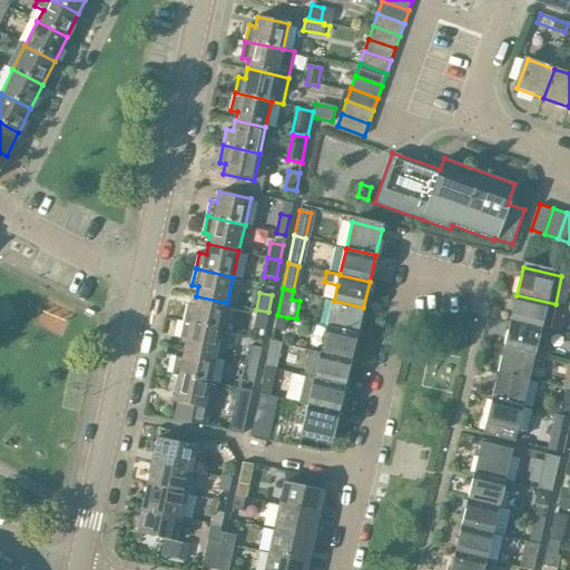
[(517,295),(511,321),(540,328),(540,327),(549,330),(556,304),(517,295)]
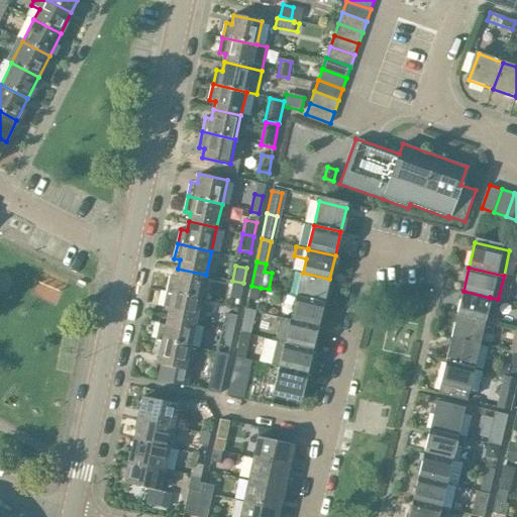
[(171,276),(168,291),(201,298),(206,275),(178,269),(176,278),(171,276)]
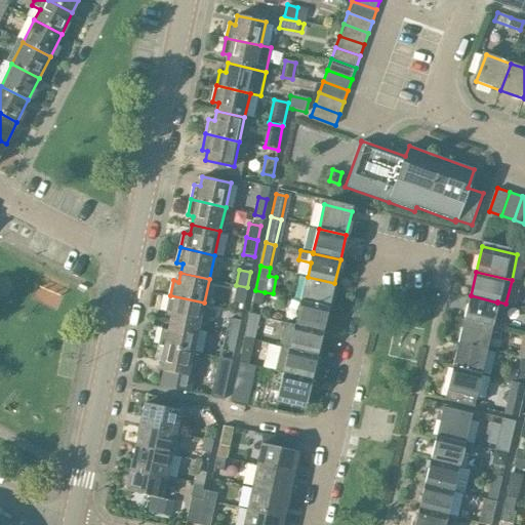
[(308,277),(301,300),(329,307),(334,283),(308,277)]
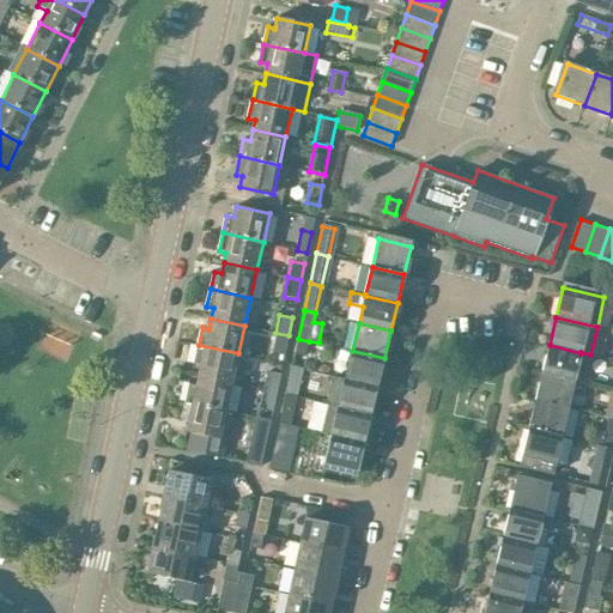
[(284,354),(289,335),(275,333),(272,352),(284,354)]
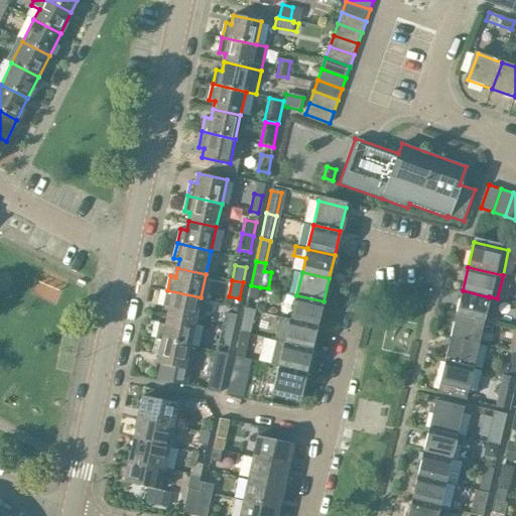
[(260,287),(251,285),(248,298),(257,299),(260,287)]
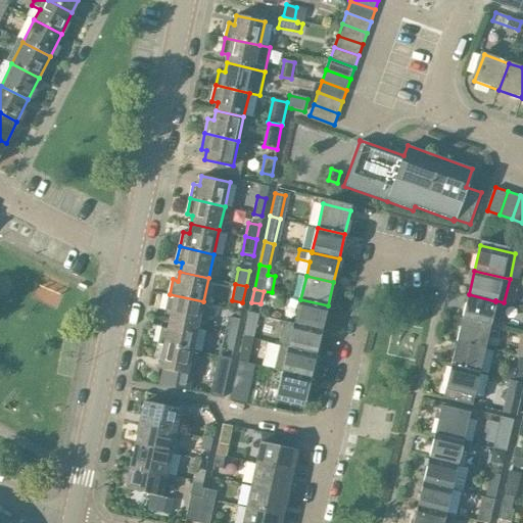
[(172,311),(170,319),(198,325),(203,301),(170,294),(165,310),(172,311)]
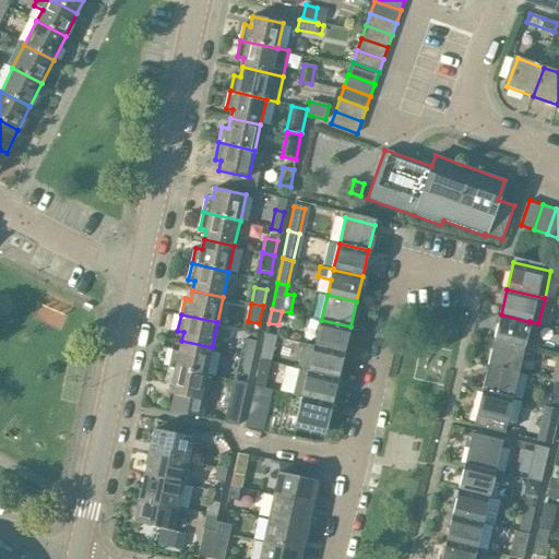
[(501,314),(495,340),(524,347),(530,322),(501,314)]
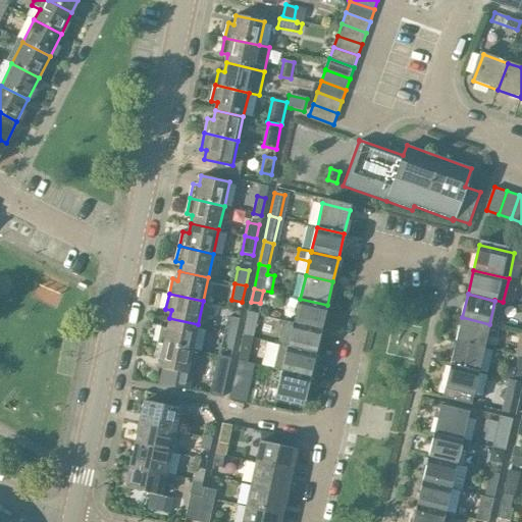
[(300,299),(295,322),(321,329),(327,305),(300,299)]
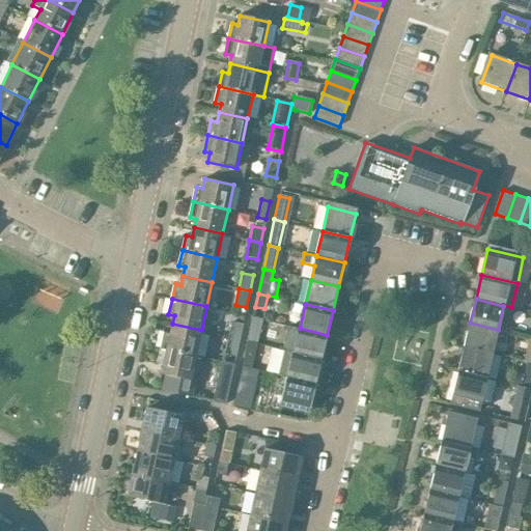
[(253,316),(247,341),(257,343),(262,318),(253,316)]
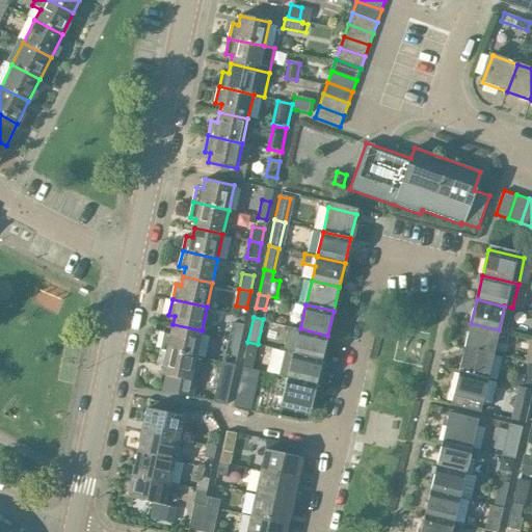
[(232,322),(229,337),(240,339),(243,324),(232,322)]
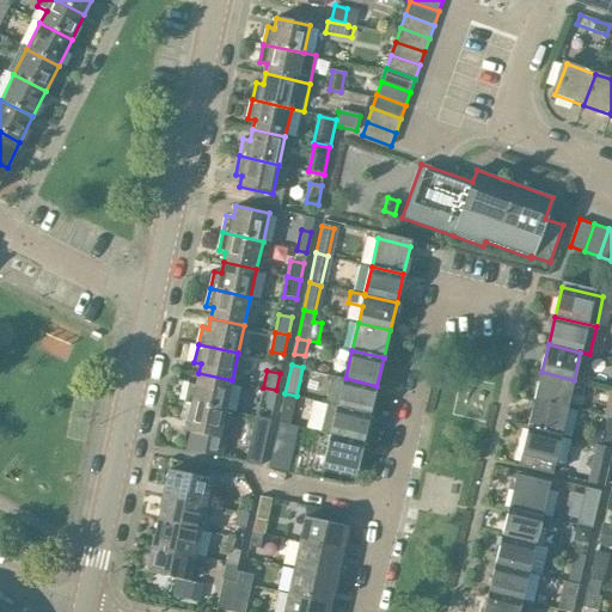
[(542,372),(534,401),(567,408),(570,391),(582,393),(585,383),(574,380),(542,372)]
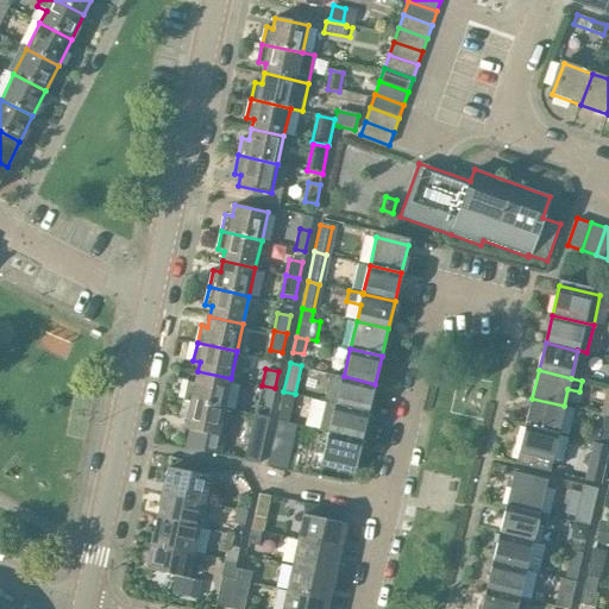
[(188,381),(184,397),(224,407),(231,378),(198,371),(195,382),(188,381)]
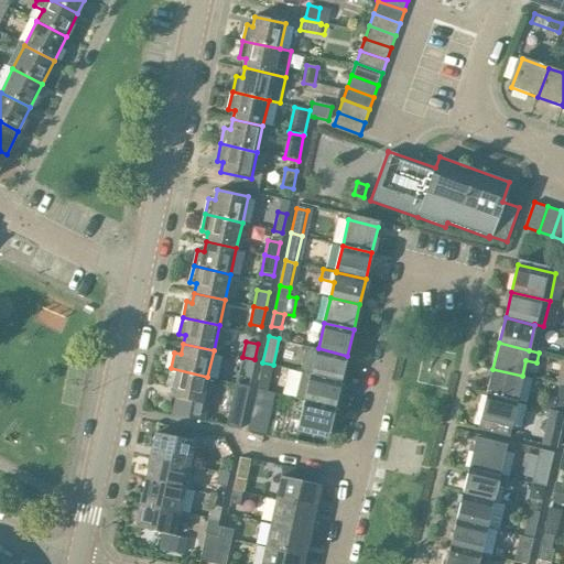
[(307,346),(301,371),(312,375),(342,381),(347,356),(318,348),(307,346)]
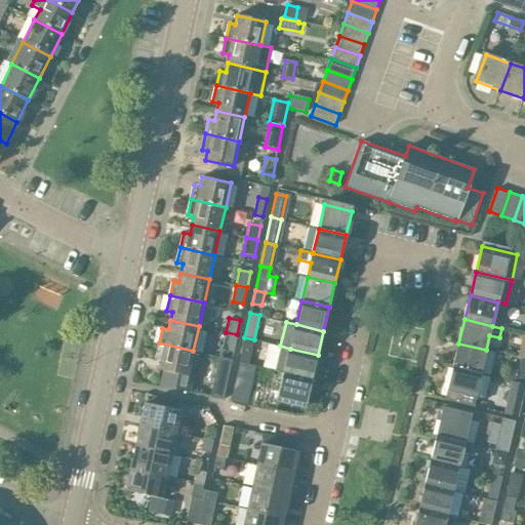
[(233,352),(237,334),(226,332),(223,350),(233,352)]
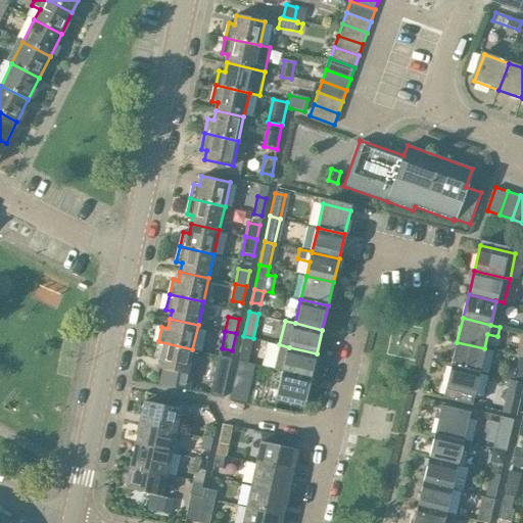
[(253,338),(243,336),(240,350),(250,351),(253,338)]
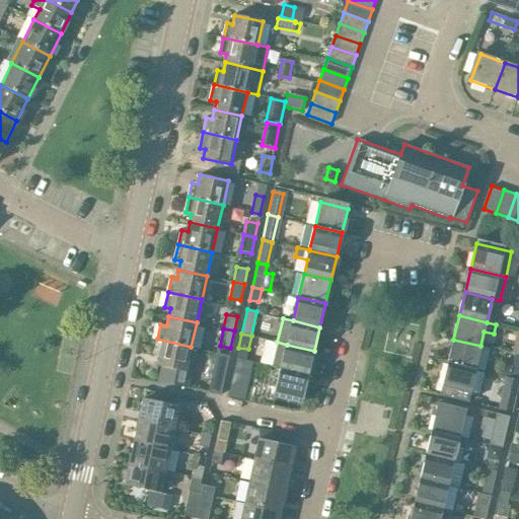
[(157,339),(154,355),(160,356),(158,365),(163,367),(160,381),(182,386),(188,387),(191,373),(186,371),(191,347),(157,339)]
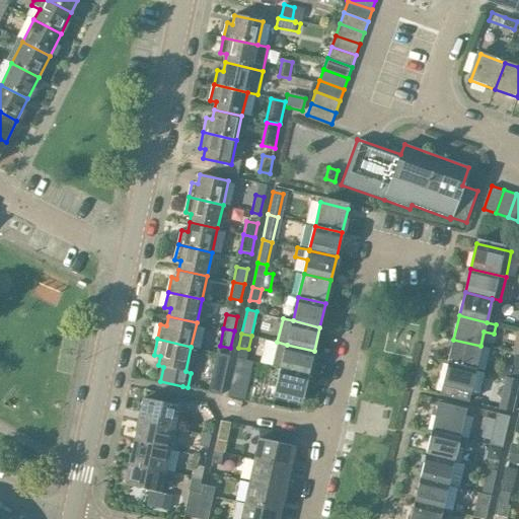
[(453,340),(448,363),(475,370),(480,346),(453,340)]
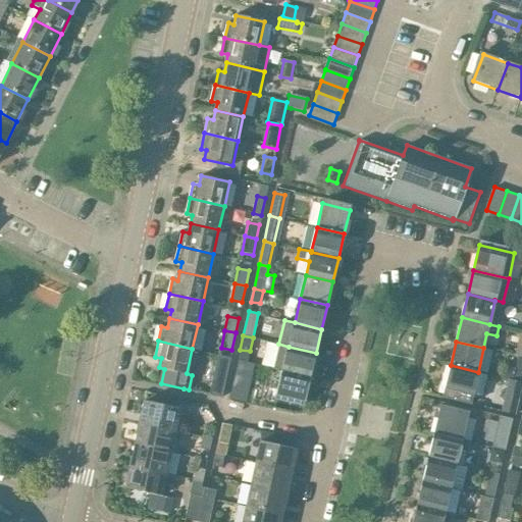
[(278,344),(272,368),(282,370),(310,377),(316,353),(289,347),(278,344)]
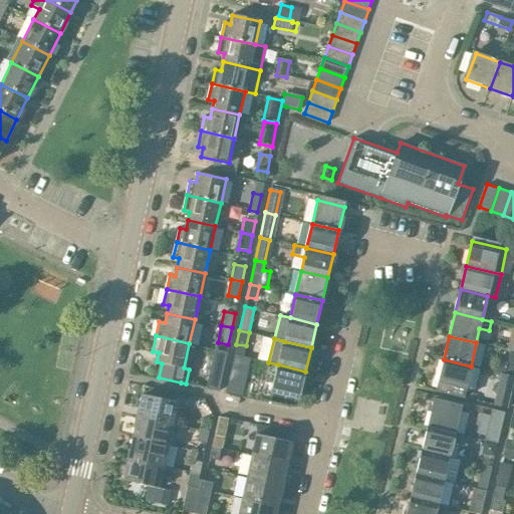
[(209,374),(221,376),(226,352),(214,349),(209,374)]
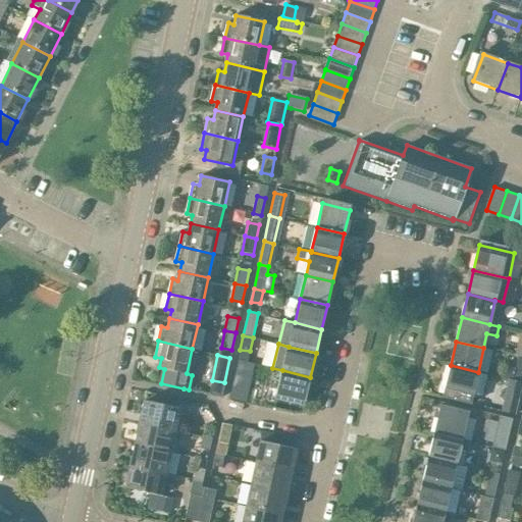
[(521,358),(518,357),(513,379),(521,382),(521,379),(521,358)]
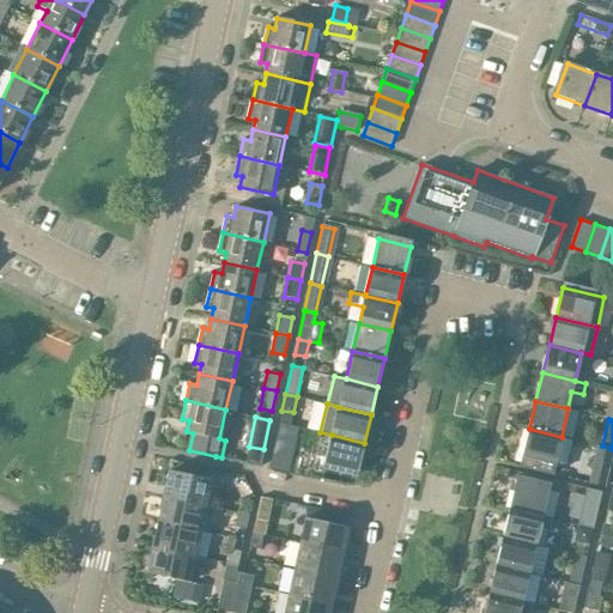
[(292,456),(298,426),(279,423),(273,453),(292,456)]
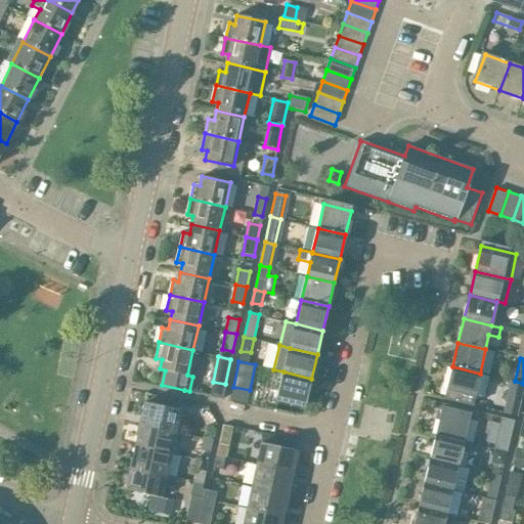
[(480,374),(452,366),(444,399),(472,405),(480,374)]
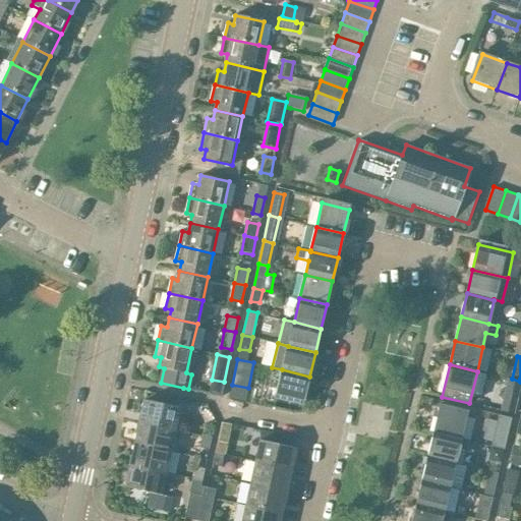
[(309,377),(282,369),(277,394),(303,401),(309,377)]
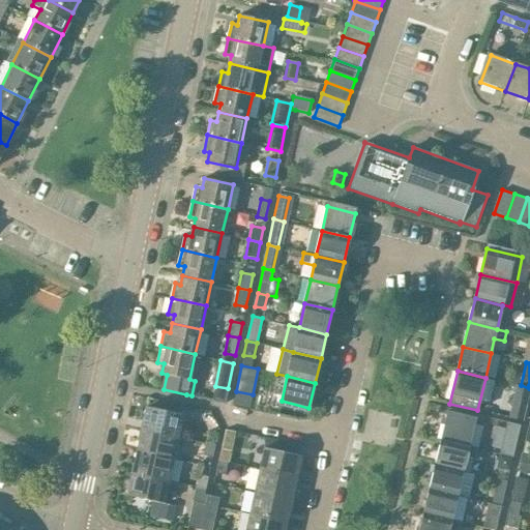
[(529,388),(521,385),(520,386),(514,385),(508,417),(522,421),(529,388)]
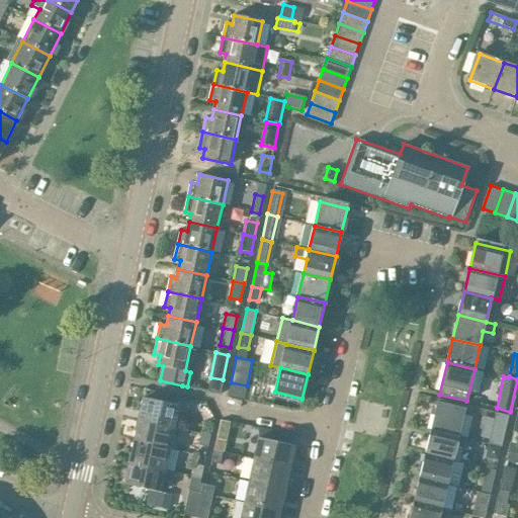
[(156,392),(154,400),(168,403),(170,395),(156,392)]
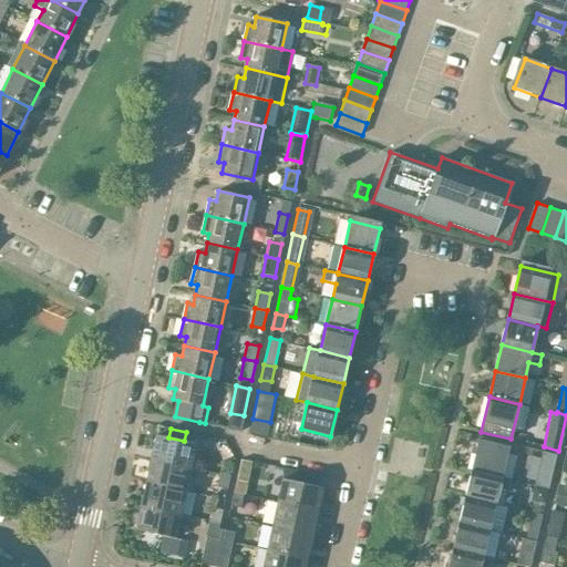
[(157,435),(153,459),(192,467),(197,444),(184,441),(168,437),(166,437),(157,435)]
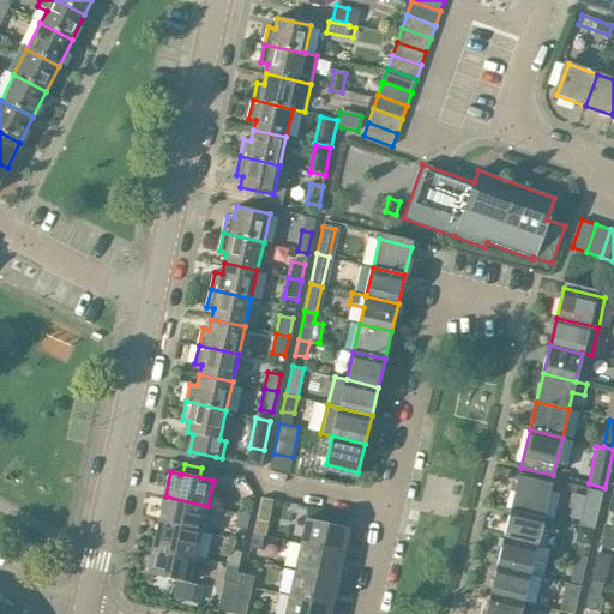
[(517,481),(511,510),(543,518),(551,489),(517,481)]
